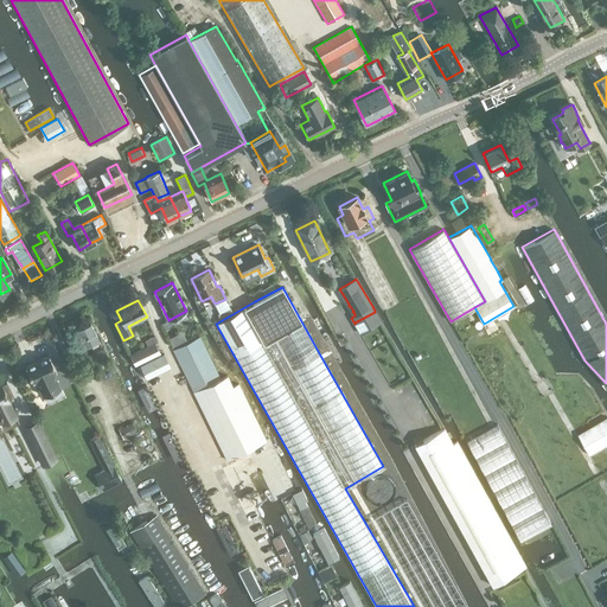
[(219,313),(218,313),(221,319),(232,313),(230,307),(219,313)]
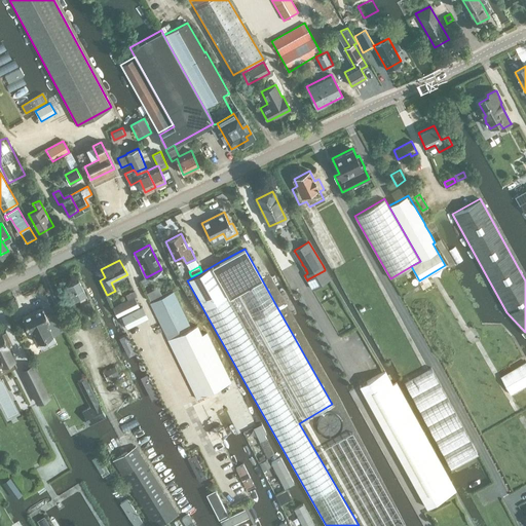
[(85,294),(78,279),(67,285),(74,300),(78,297),(80,303),(87,299),(85,294)]
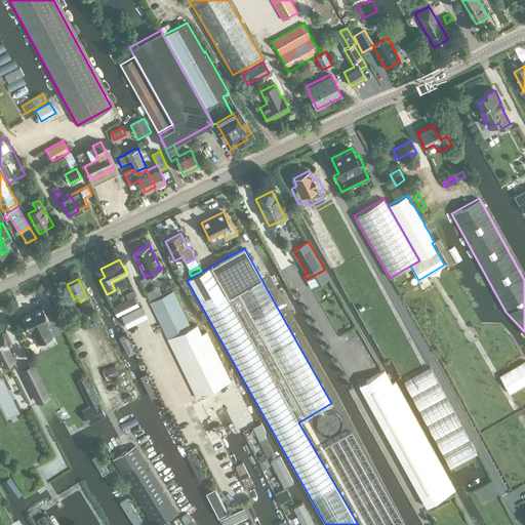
[(158,286),(147,292),(150,298),(161,293),(158,286)]
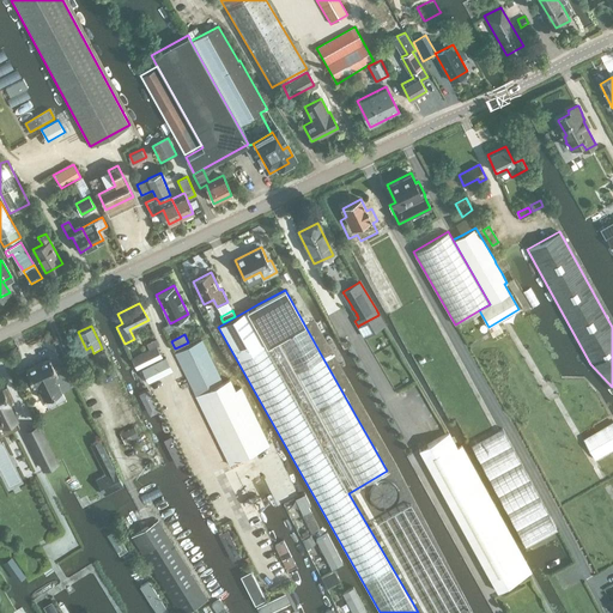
[(201,340),(174,353),(229,465),(268,444),(241,387),(235,390),(230,380),(223,382),(201,340)]
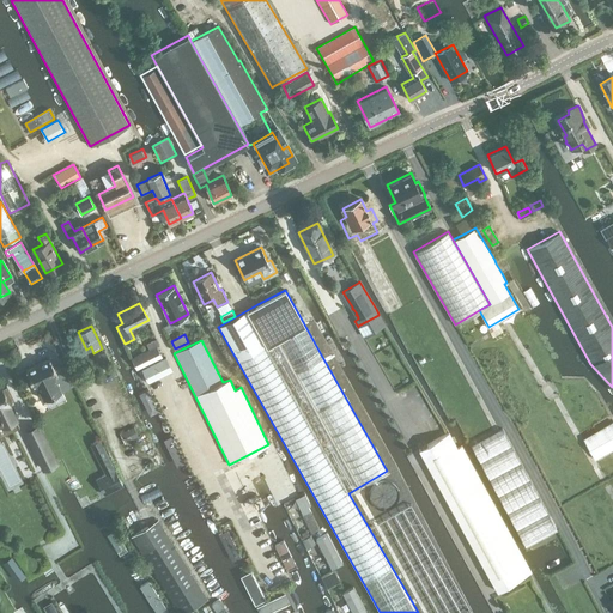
[(132,358),(137,369),(163,357),(157,345),(132,358)]
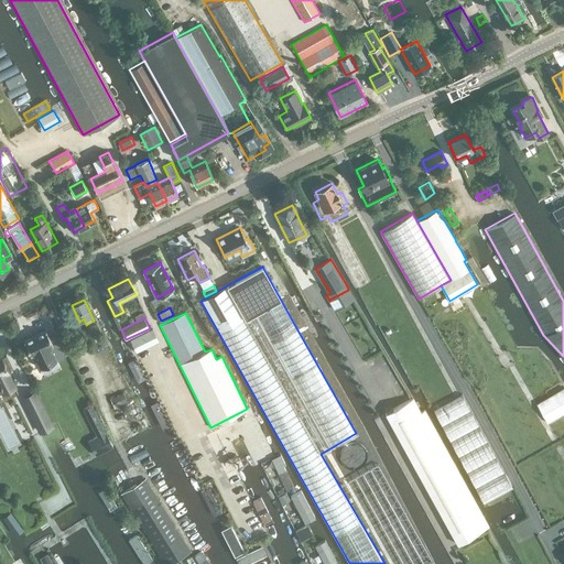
[(85,340),(100,332),(96,323),(79,331),(85,340)]
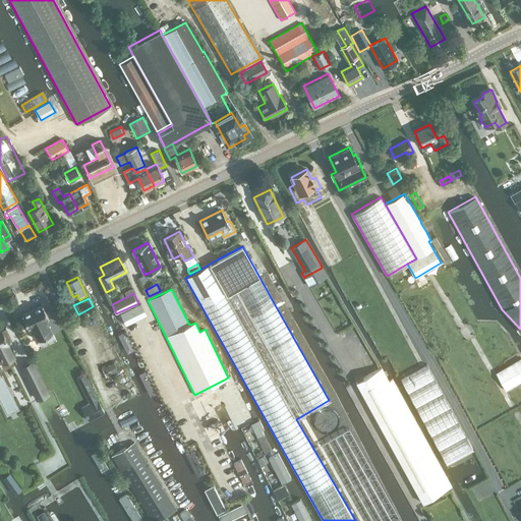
[(126,325),(146,314),(140,304),(120,313),(126,325)]
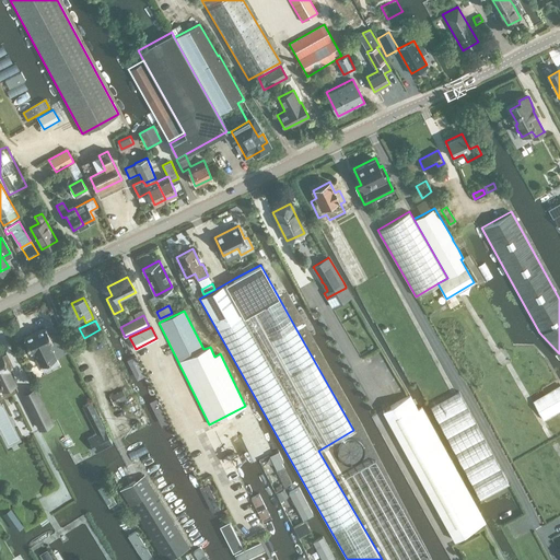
[(41,365),(65,353),(66,353),(55,331),(49,335),(45,328),(24,338),(31,352),(33,351),(41,365)]
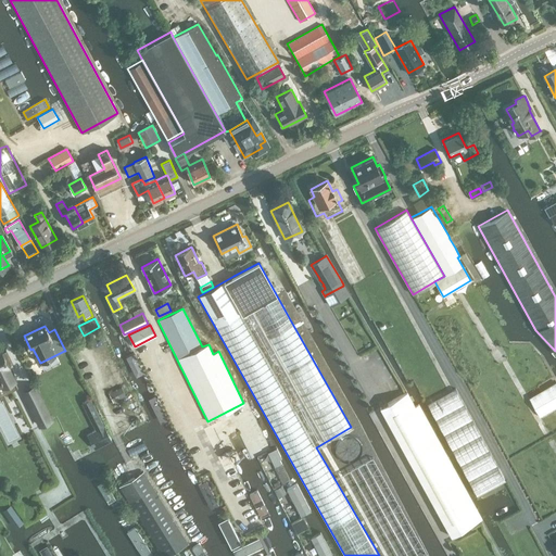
[(0,404),(2,403),(21,394),(14,380),(8,367),(13,365),(5,350),(1,352),(0,350),(0,404)]
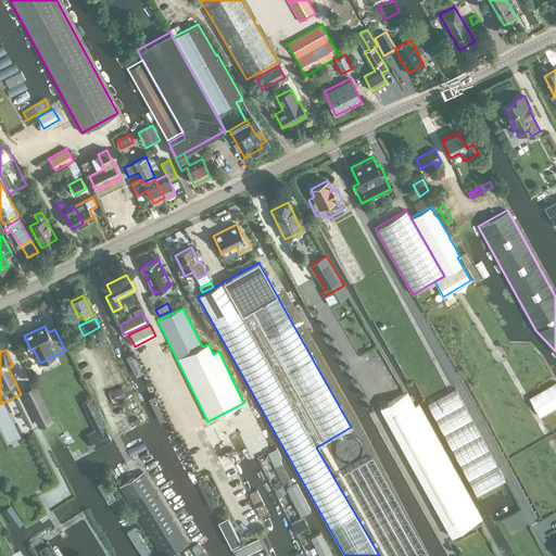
[(135,374),(142,370),(135,354),(127,357),(135,374)]
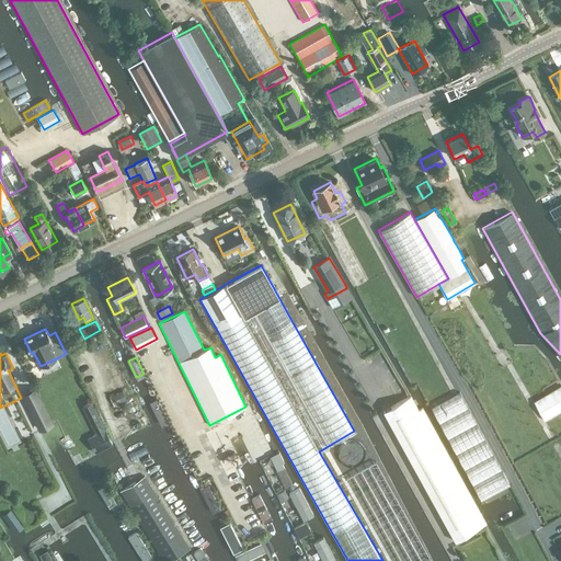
[(560,386),(560,385),(534,400),(545,421),(560,411),(560,386)]
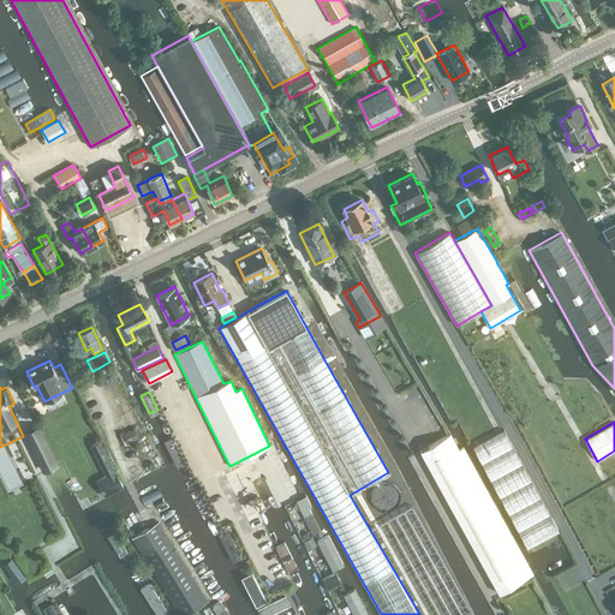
[(39,427),(25,434),(43,471),(45,470),(45,471),(57,465),(55,465),(57,464),(39,427)]
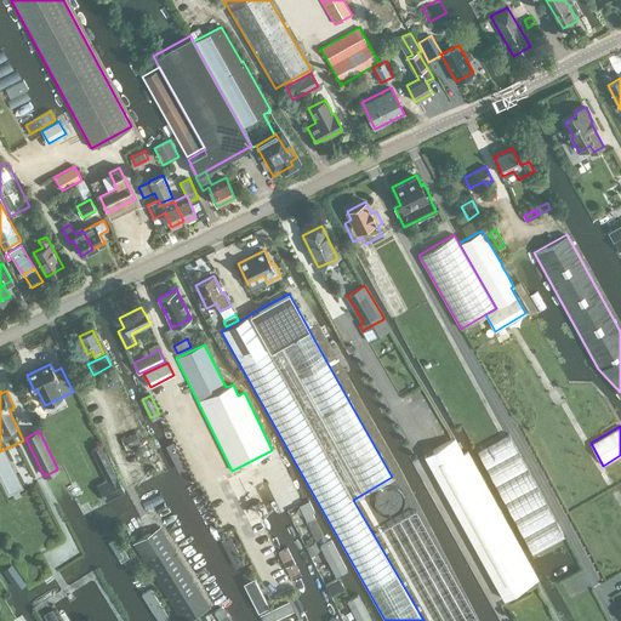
[(126,450),(141,443),(136,433),(121,439),(126,450)]
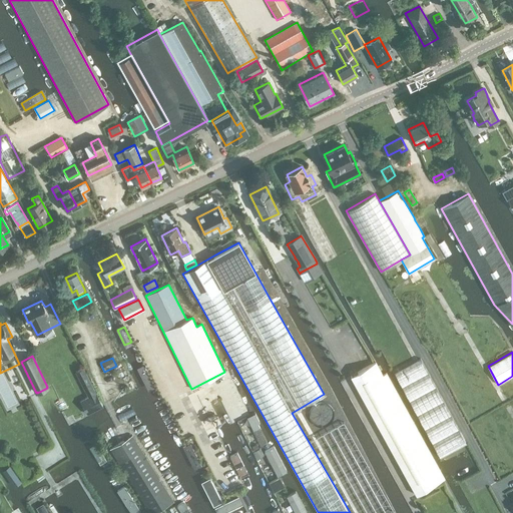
[(421,359),(394,373),(440,458),(466,444),(459,430),(421,359)]
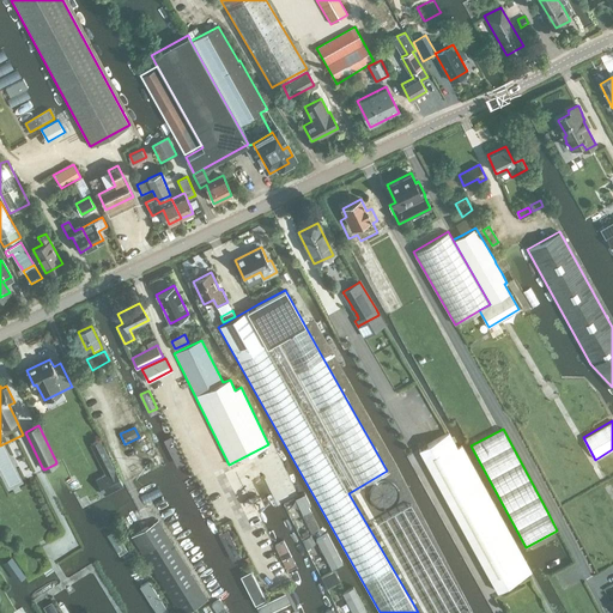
[(448,432),(419,449),(497,592),(532,572),(478,475),(461,445),(457,448),(455,444),(451,437),(448,432)]
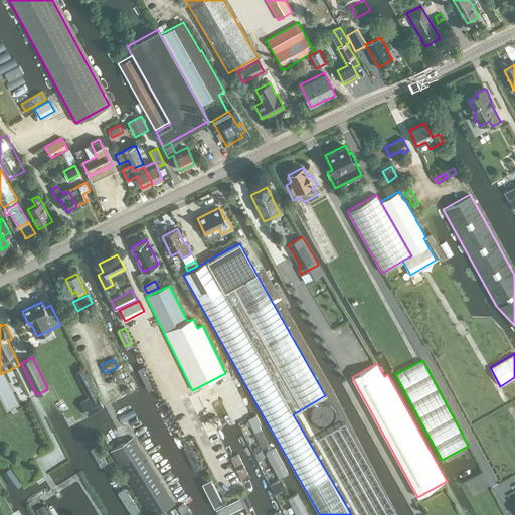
[(155,388),(144,365),(138,368),(149,391),(155,388)]
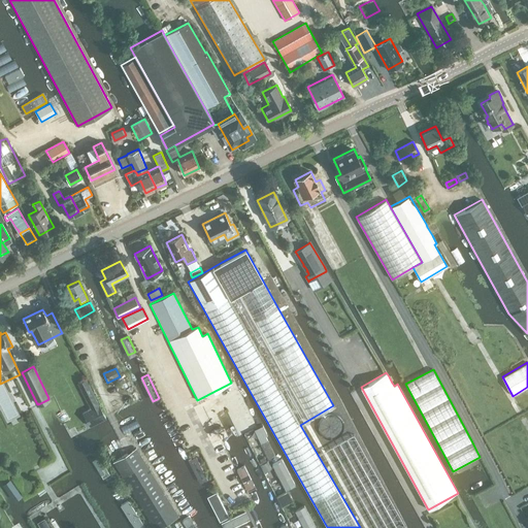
[(83,413),(90,426),(106,418),(99,404),(83,413)]
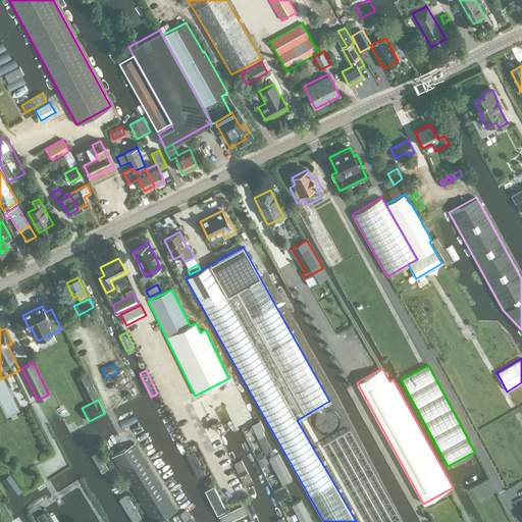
[(251,424),(265,454),(272,451),(263,431),(264,430),(260,420),(251,424)]
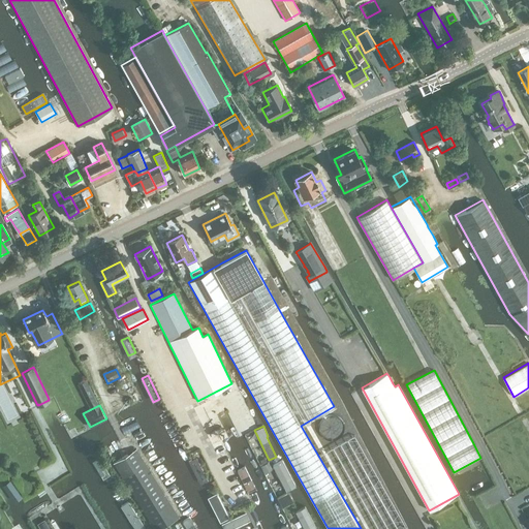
[(154,528),(159,528),(179,517),(136,448),(113,463),(154,528)]
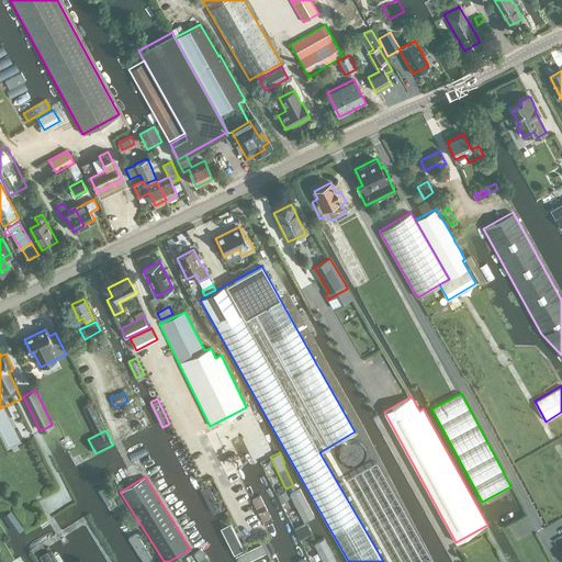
[(209,485),(200,490),(213,515),(221,510),(209,485)]
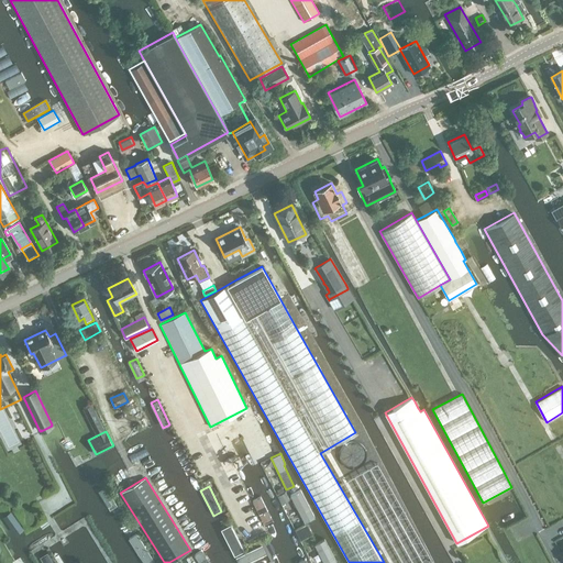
[(108,506),(114,503),(106,487),(99,490),(108,506)]
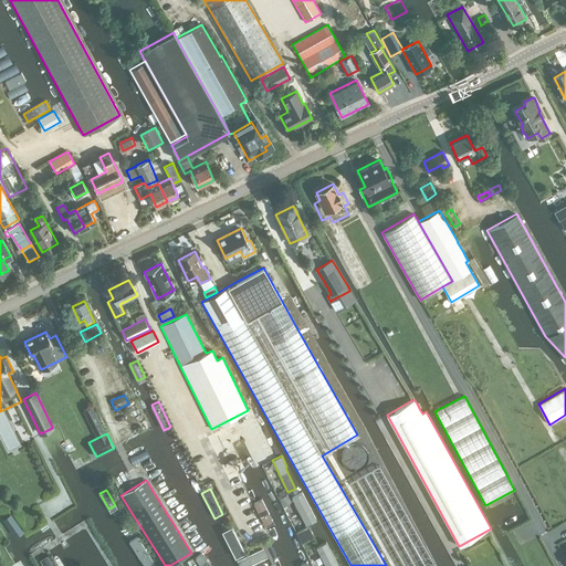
[(292,498),(306,524),(316,520),(302,492),(292,498)]
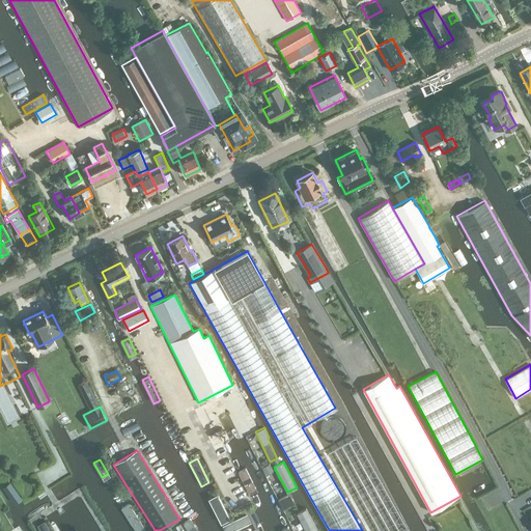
[(238,472),(248,493),(255,488),(246,469),(238,472)]
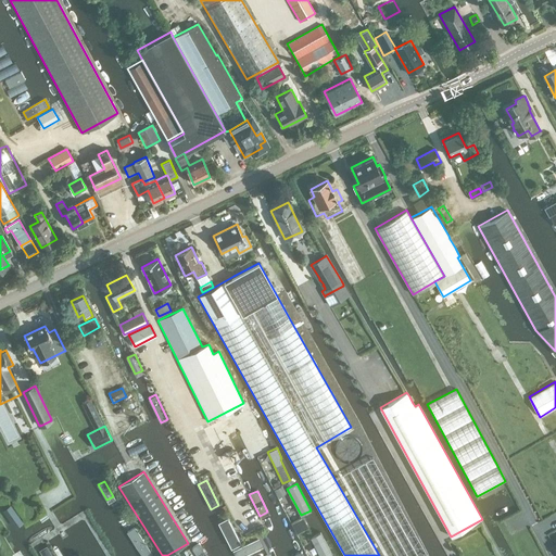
[(231,548),(241,543),(227,516),(217,520),(231,548)]
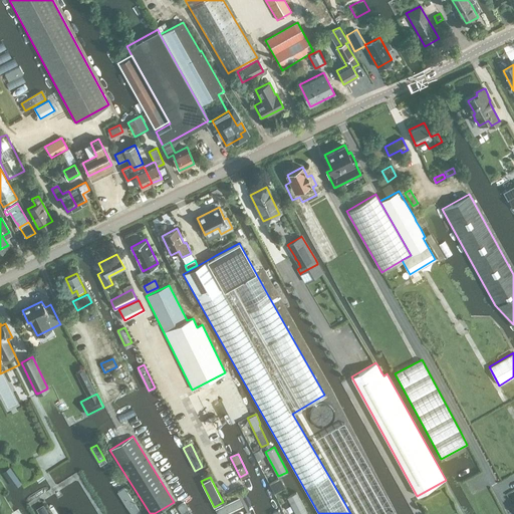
[(131,513),(142,513),(124,487),(116,492),(131,513)]
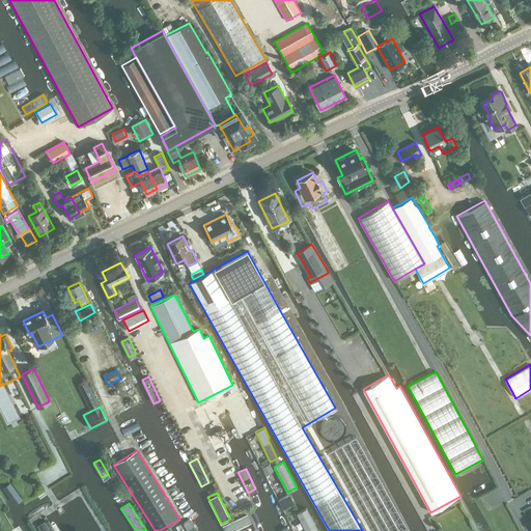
[(317,530),(306,508),(297,513),(305,530),(317,530)]
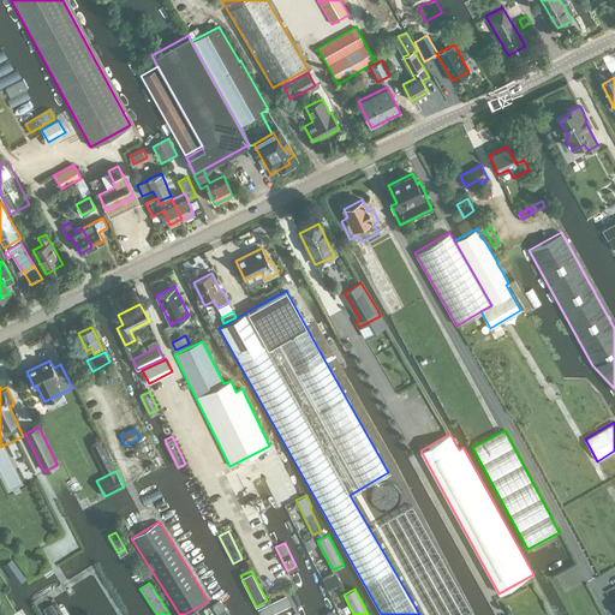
[(286,596),(258,609),(261,614),(268,614),(290,604),(286,596)]
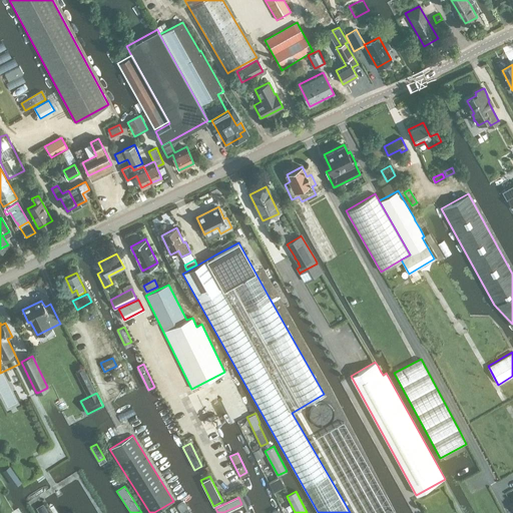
[(47,512),(40,500),(33,504),(38,512),(47,512)]
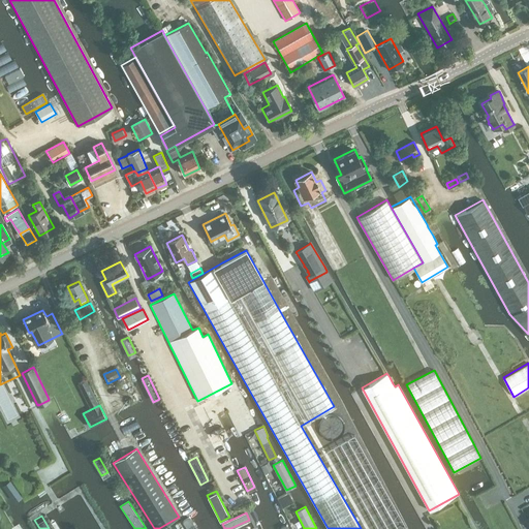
[(195,528),(188,517),(183,521),(187,528),(195,528)]
